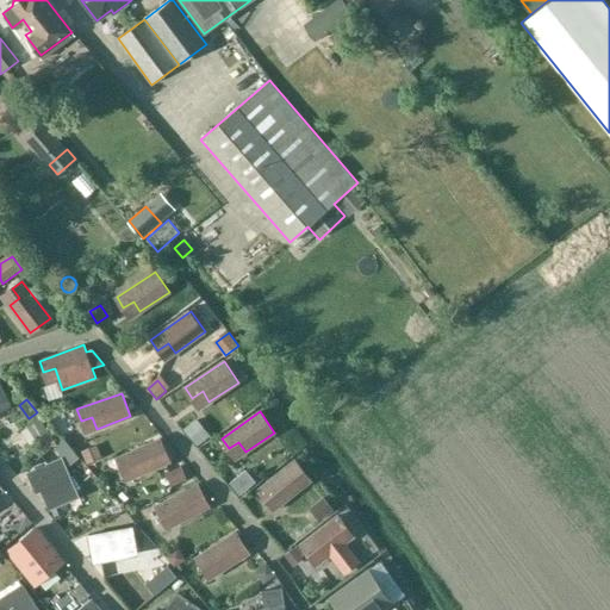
[(20,431),(31,447),(38,442),(42,447),(55,439),(53,436),(57,433),(49,421),(45,424),(41,418),(20,431)]
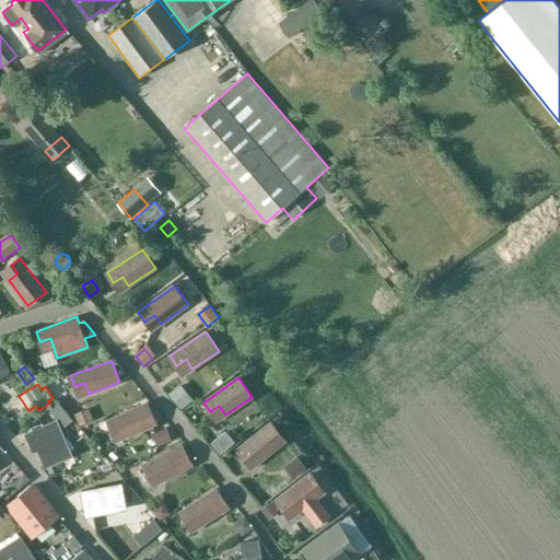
[(168,396),(179,409),(190,400),(178,387),(168,396)]
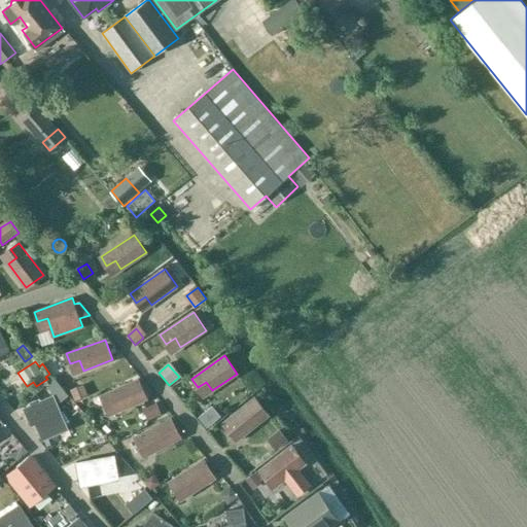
[(114,401),(118,411),(146,398),(138,379),(101,395),(105,406),(114,401)]
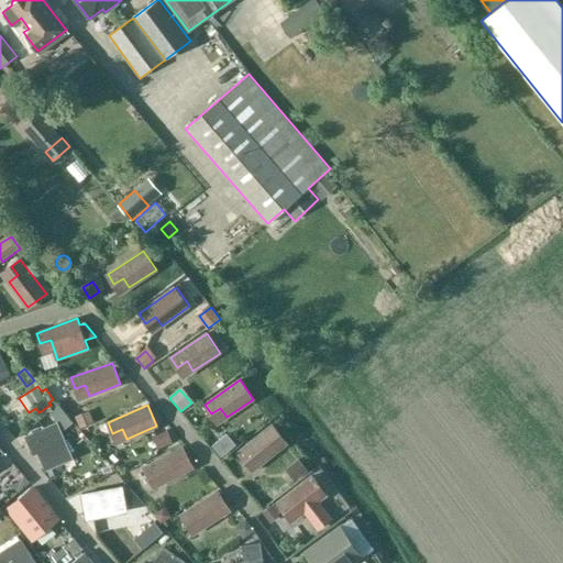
[(58,406),(51,412),(64,429),(73,422),(58,406)]
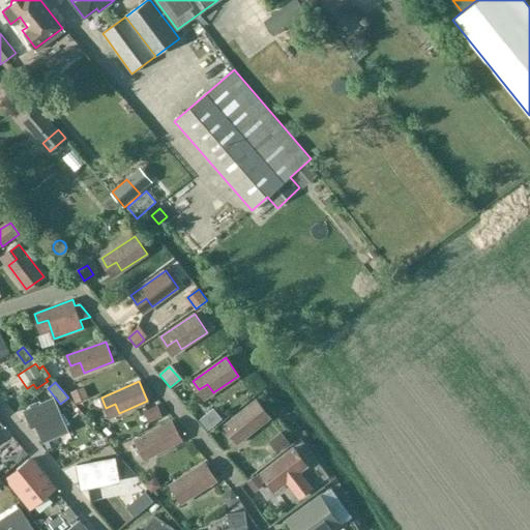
[(71,398),(75,405),(88,399),(85,391),(71,398)]
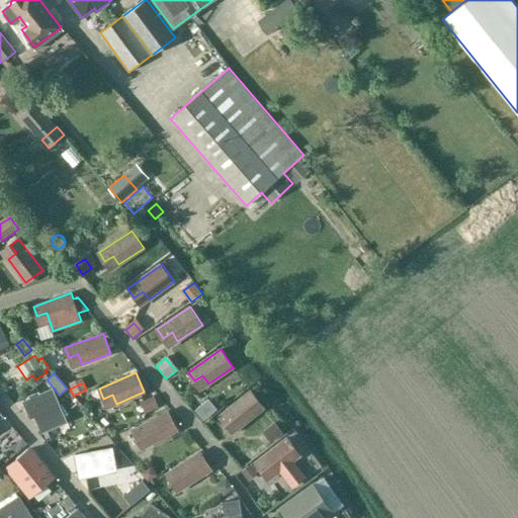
[(52,387),(23,400),(31,418),(34,416),(41,431),(67,420),(52,387)]
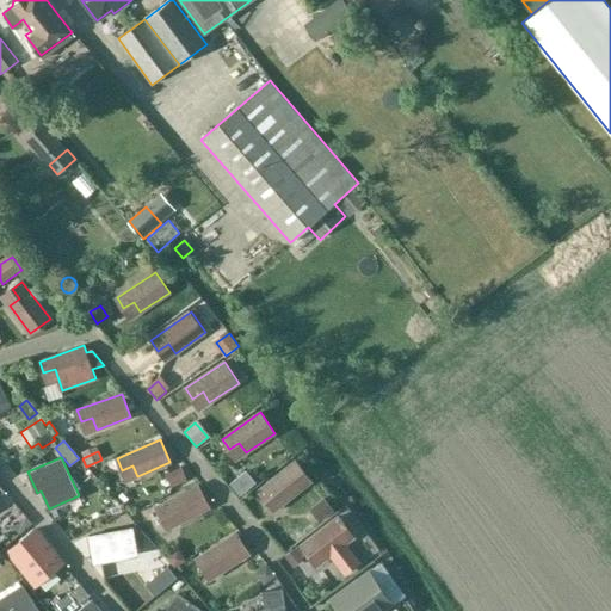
[(284,503),(310,481),(295,462),(259,491),(266,500),(276,493),(284,503)]
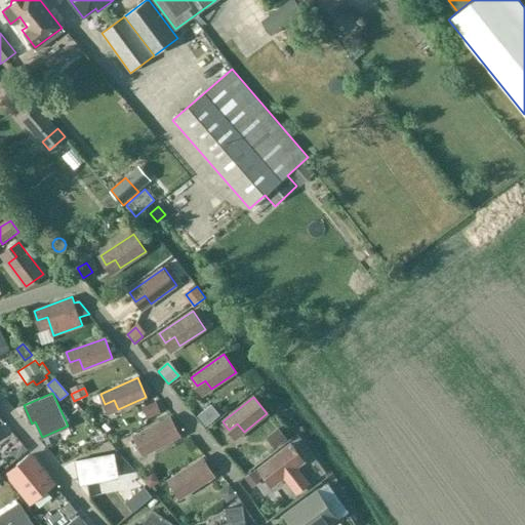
[(155,401),(145,406),(150,417),(160,413),(155,401)]
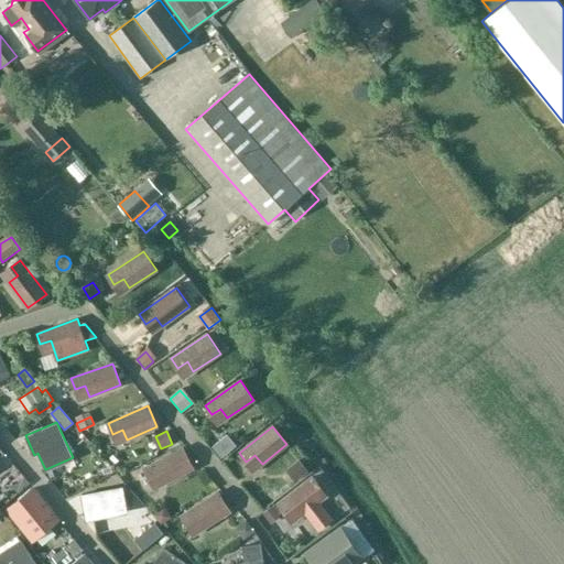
[(226,440),(212,451),(219,461),(234,449),(226,440)]
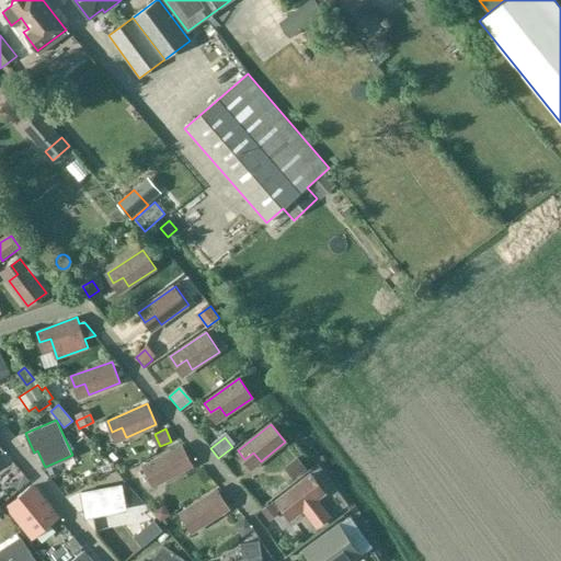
[(163,481),(192,466),(182,446),(144,466),(149,476),(158,471),(163,481)]
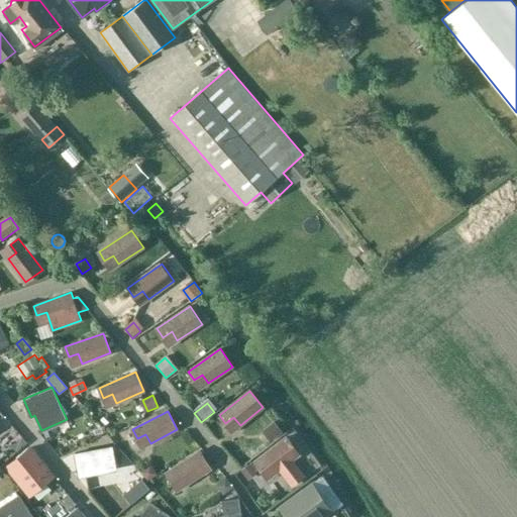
[(273,442),(283,434),(275,423),(264,432),(273,442)]
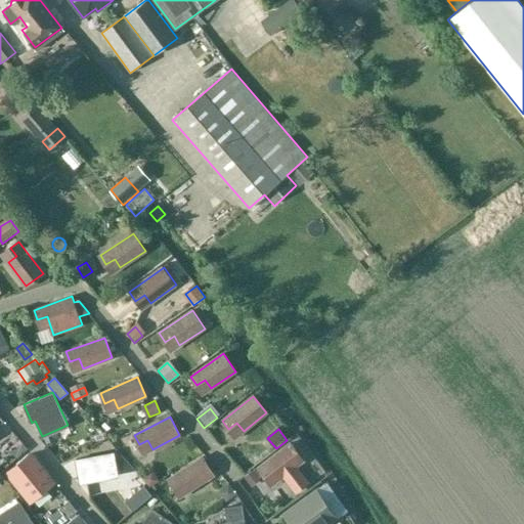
[(290,444),(258,469),(265,478),(272,471),(279,479),(284,476),(296,492),(307,483),(295,467),(303,461),(290,444)]
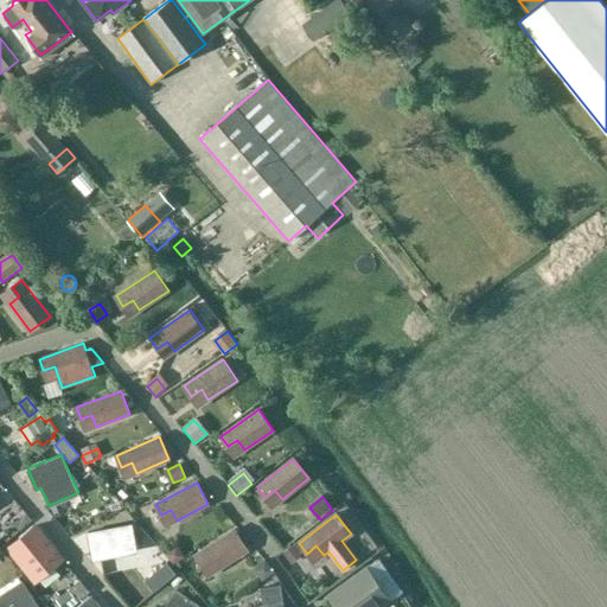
[(132,523),(88,531),(93,558),(136,549),(134,538),(132,523)]
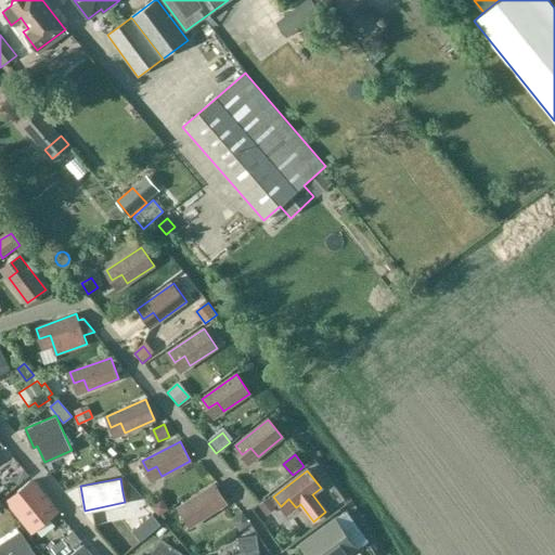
[(33,481),(8,501),(13,508),(31,531),(56,511),(33,481)]
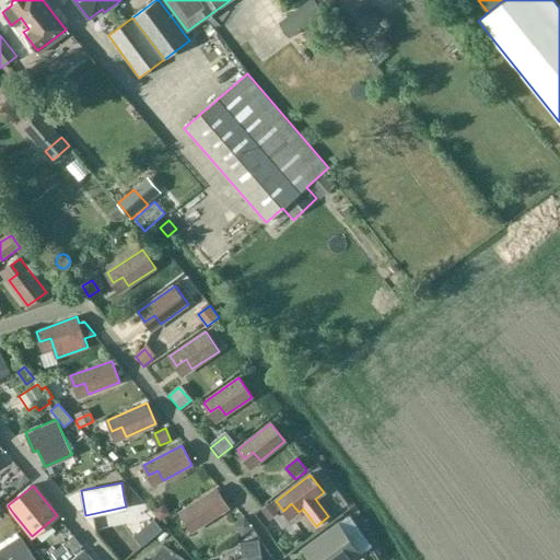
[(201,525),(229,508),(216,489),(181,512),(186,522),(195,516),(201,525)]
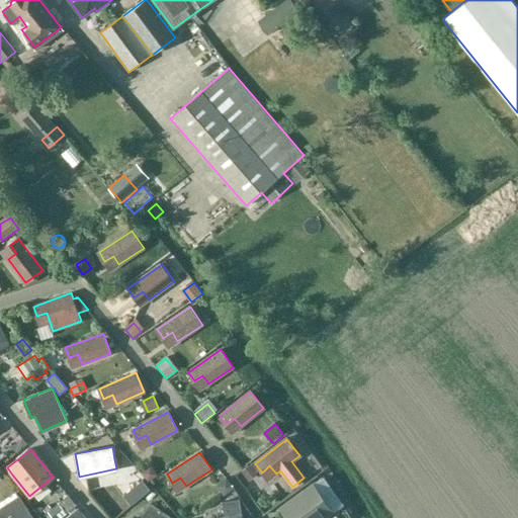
[(250,467),(242,473),(249,483),(257,477),(250,467)]
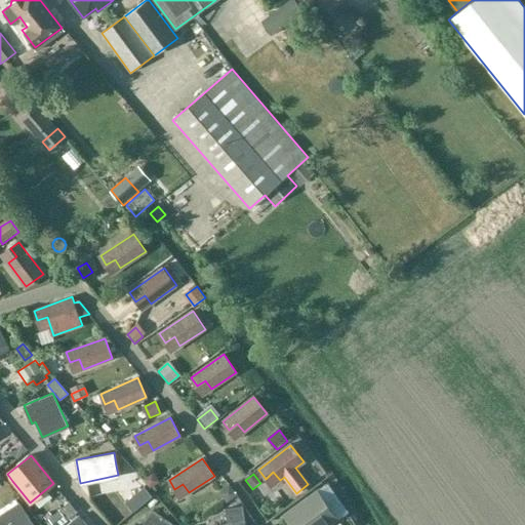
[(149,476),(144,480),(151,489),(160,483),(155,476),(149,476)]
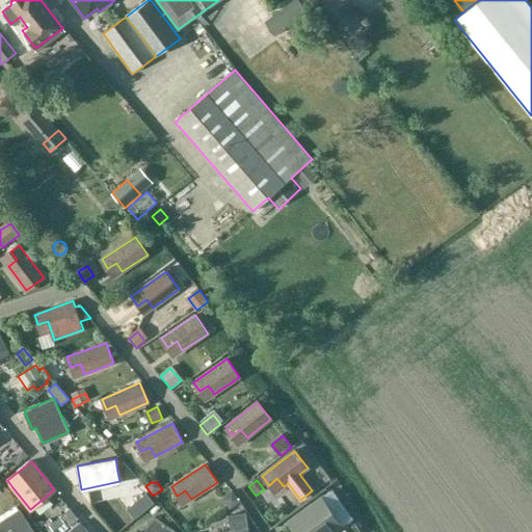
[(231,490),(221,498),(230,507),(239,501),(231,490)]
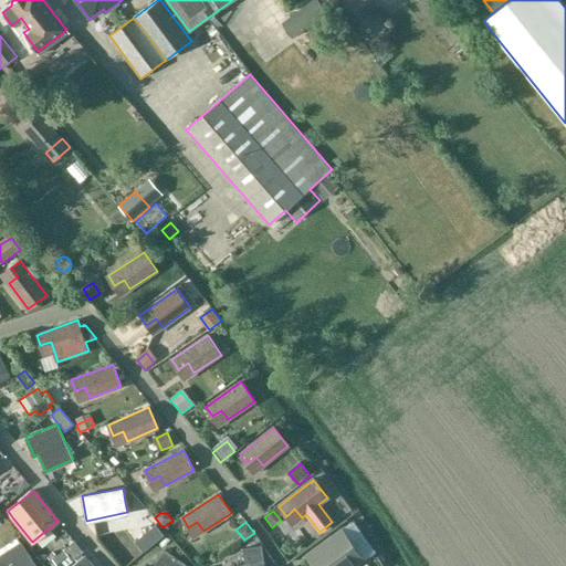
[(143,552),(163,535),(155,525),(135,542),(143,552)]
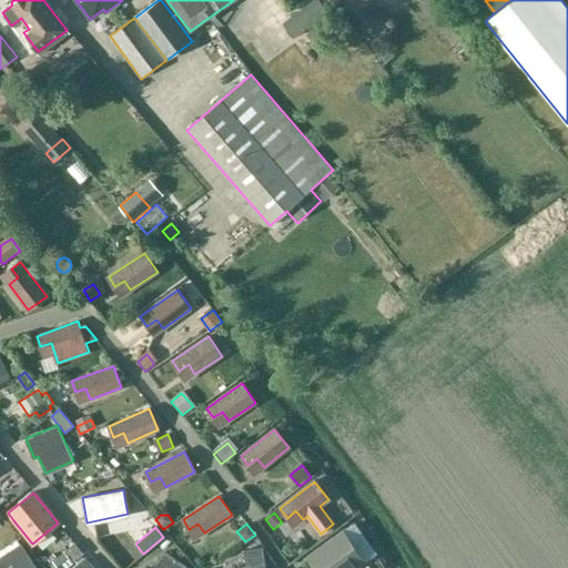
[(353,567),(364,560),(344,533),(308,558),(315,567),(353,567)]
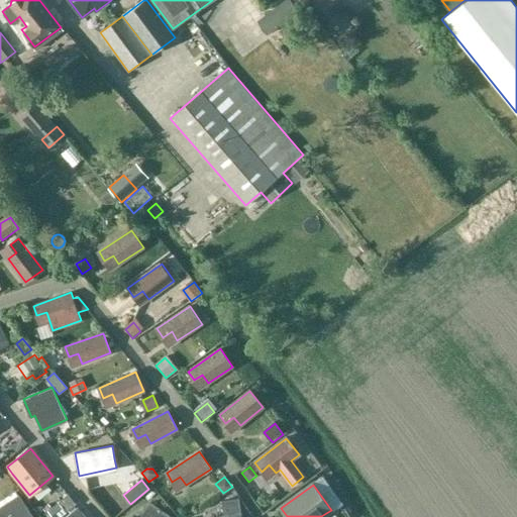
[(4,505),(0,507),(0,516),(41,516),(40,516),(38,516),(32,516),(19,495),(17,496),(15,493),(2,501),(4,505)]
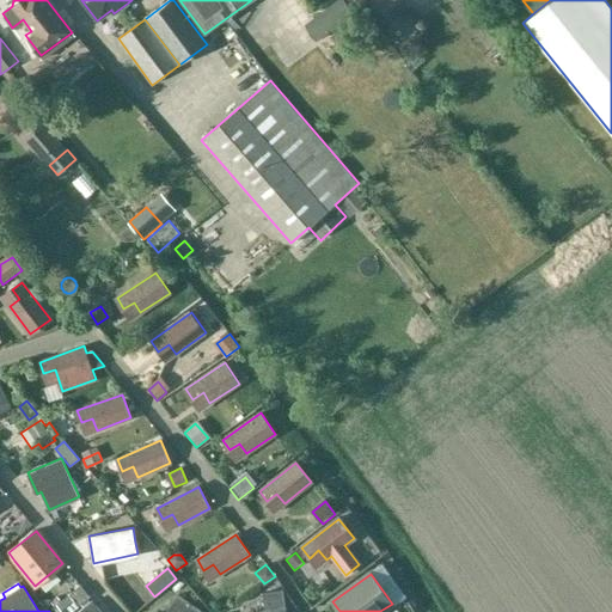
[(81,585),(56,605),(62,611),(71,611),(90,597),(81,585)]
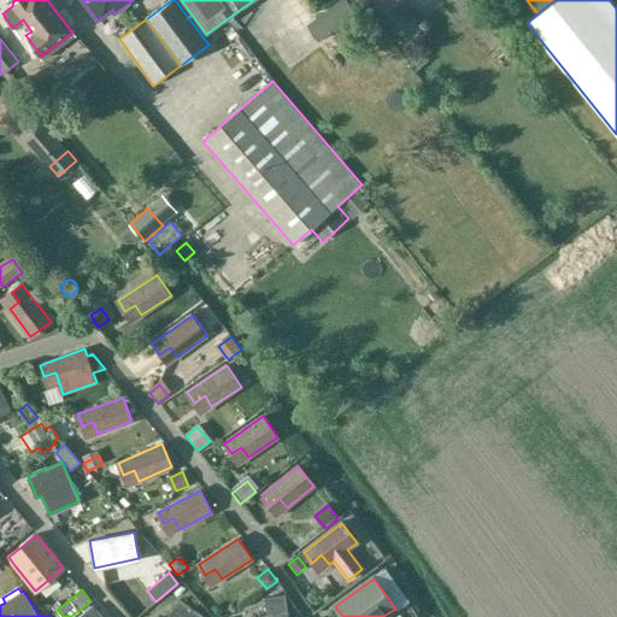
[(266,616),(258,616),(287,616),(287,613),(286,598),(265,599),(266,616)]
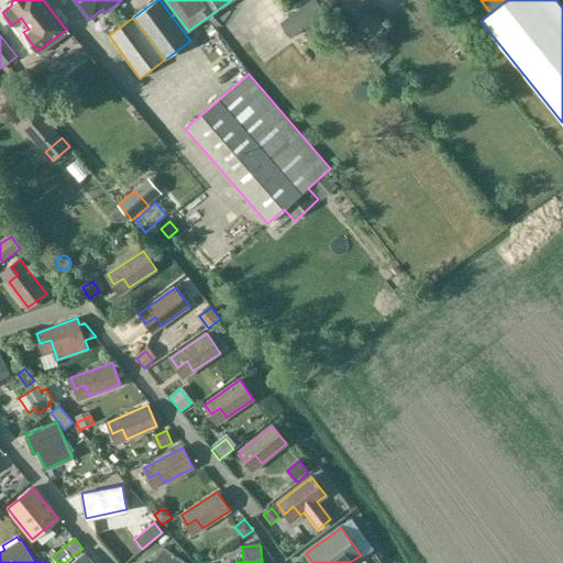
[(186,562),(164,548),(153,562),(186,562)]
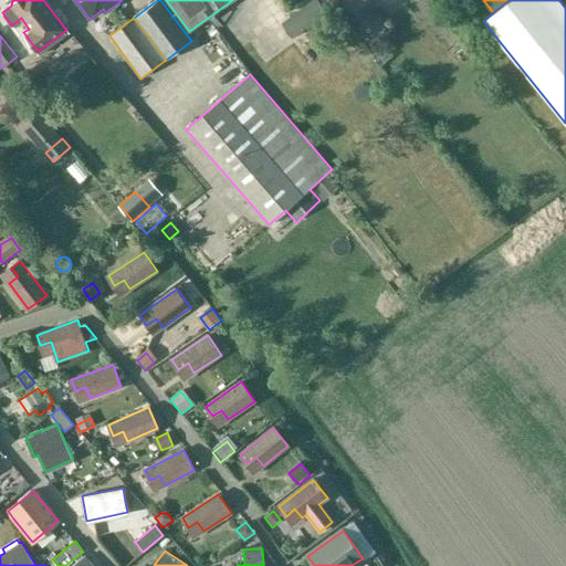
[(93,565),(85,556),(72,565),(93,565)]
